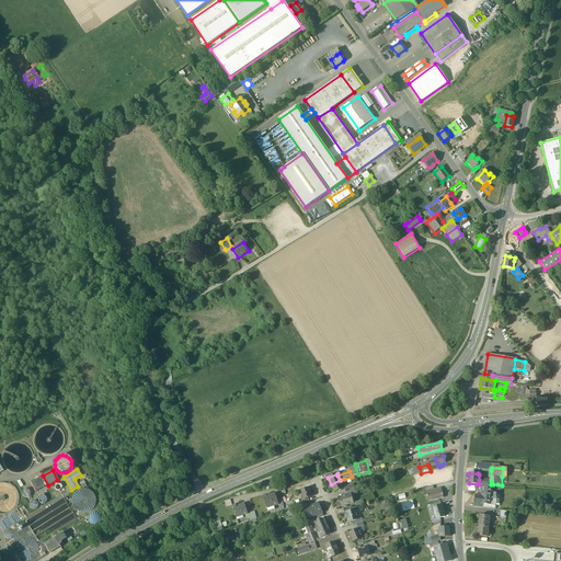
[(43,476),(31,482),(35,492),(48,485),(43,476)]
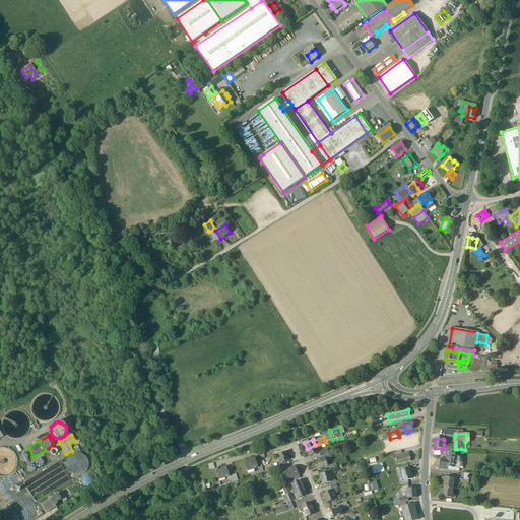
[(315,445),(307,449),(310,456),(318,453),(317,449),(318,449),(316,445),(315,445)]
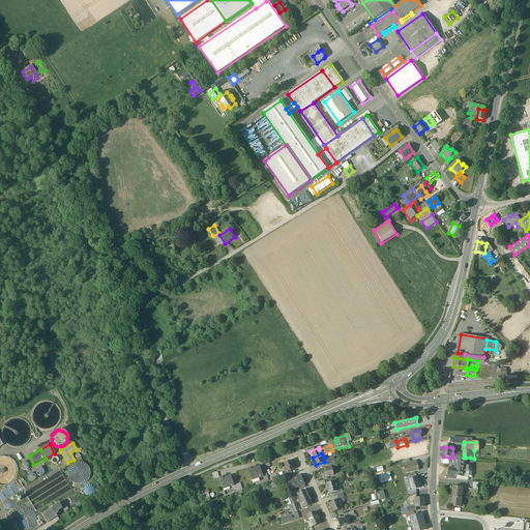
[(410,463),(403,465),(404,468),(404,469),(405,470),(406,470),(407,473),(419,470),(418,467),(418,466),(416,467),(415,461),(410,463)]
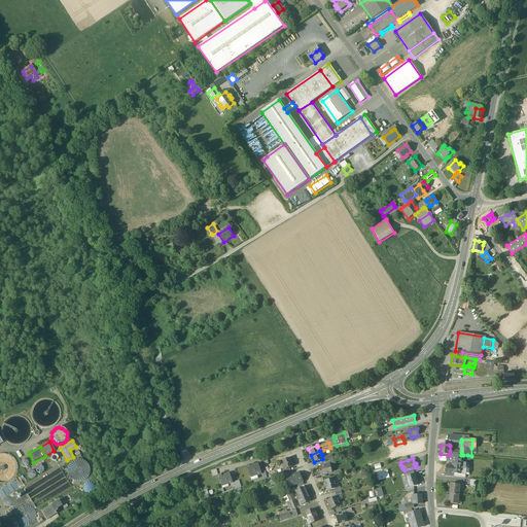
[(290,459),(282,461),(284,470),(289,468),(293,467),(290,459)]
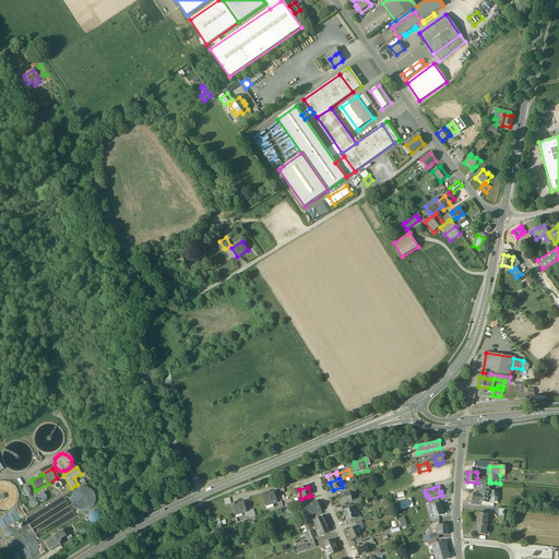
[(490,491),(480,490),(480,491),(480,495),(479,497),(478,502),(480,502),(486,503),(490,503),(491,494),(491,491),(490,491)]
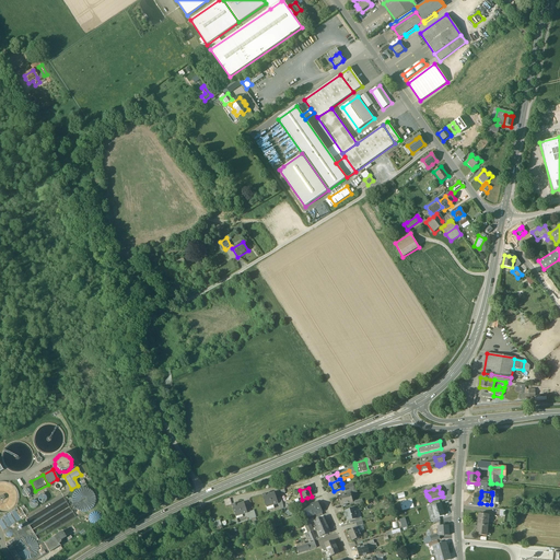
[(275,494),(269,496),(269,494),(266,496),(263,497),(266,508),(278,504),(277,500),(275,494)]
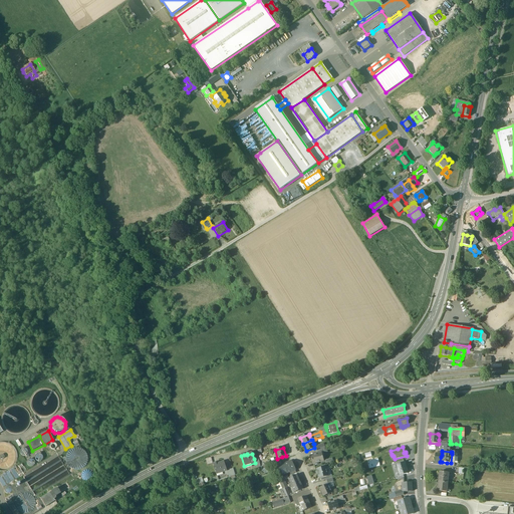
[(317,455),(310,457),(312,465),(324,462),(322,454),(317,455)]
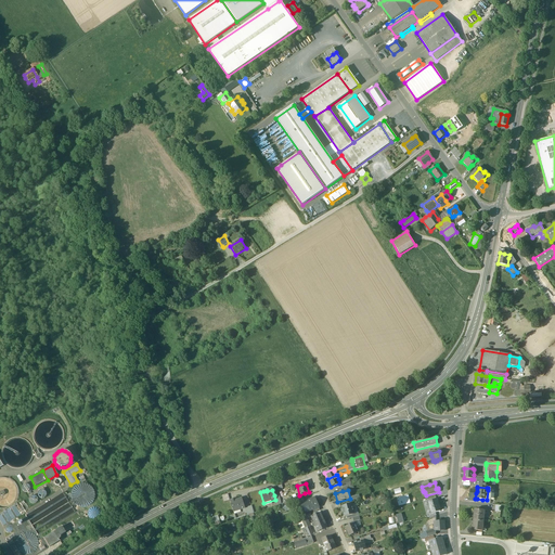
[(408,497),(392,500),(395,507),(410,503),(408,497)]
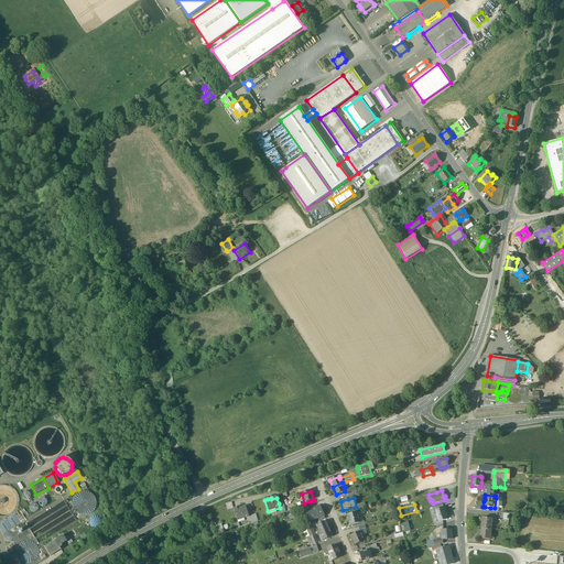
[(246,508),(238,510),(238,509),(234,510),(238,521),(249,517),(246,508)]
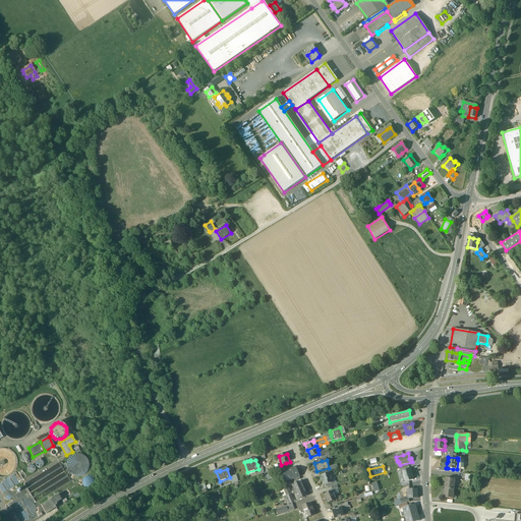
[(295,469),(287,472),(291,480),(299,477),(295,469)]
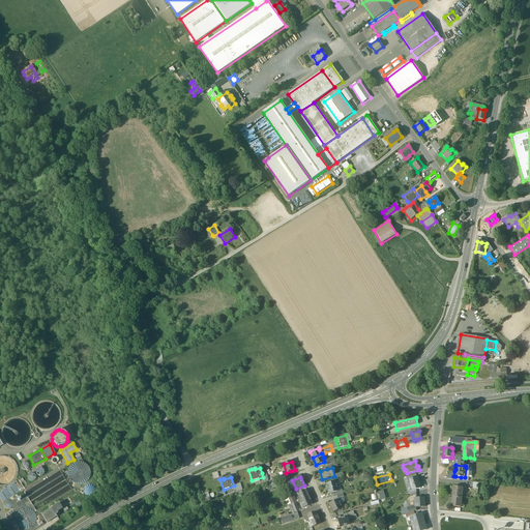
[(417,477),(409,479),(412,490),(412,491),(416,490),(420,489),(417,477)]
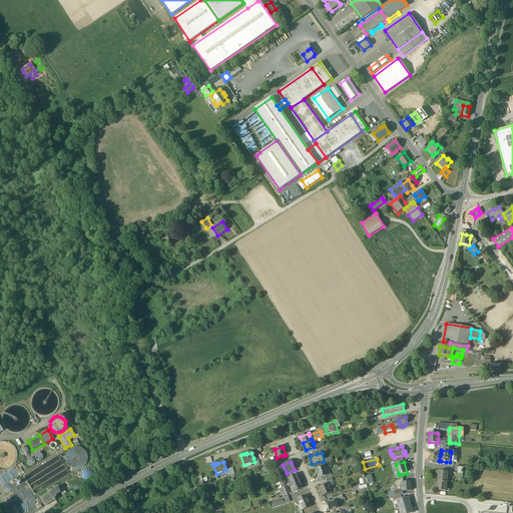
[(325,466),(316,469),(319,478),(326,477),(328,476),(325,466)]
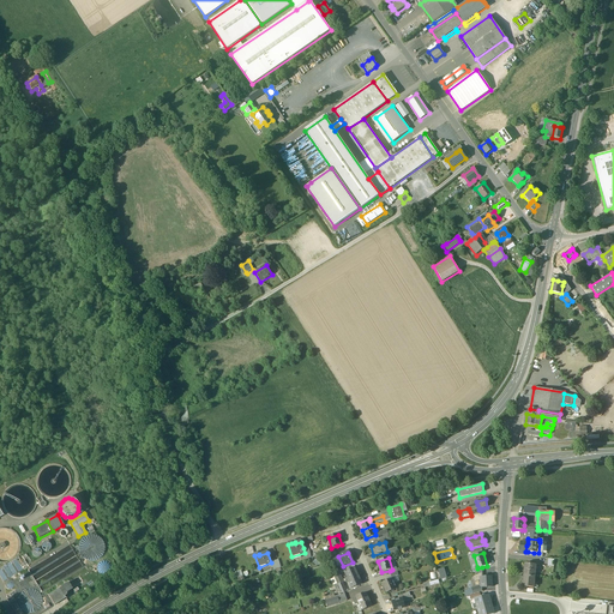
[(337,569),(335,564),(331,565),(335,573),(338,572),(344,570),(343,566),(337,569)]
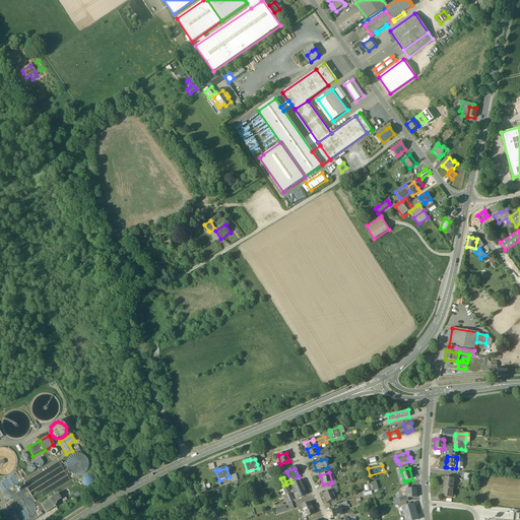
[(454,478),(445,477),(444,488),(453,489),(454,478)]
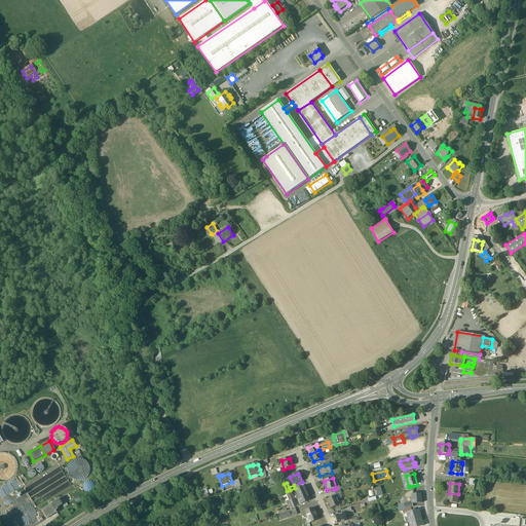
[(295,490),(295,491),(297,496),(298,498),(307,494),(304,487),(297,490),(295,490)]
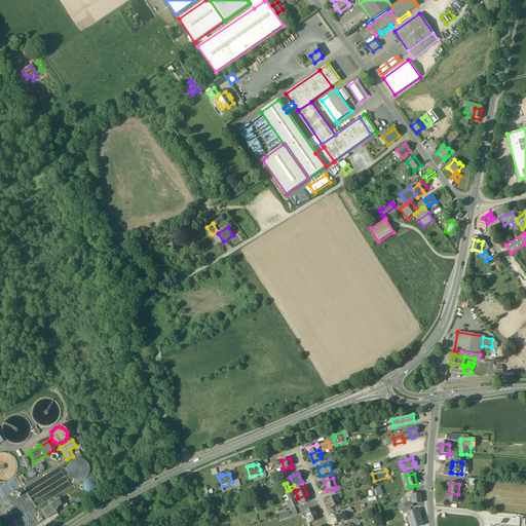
[(291,492),(290,490),(287,491),(286,491),(290,501),(293,500),(294,499),(294,497),(291,492)]
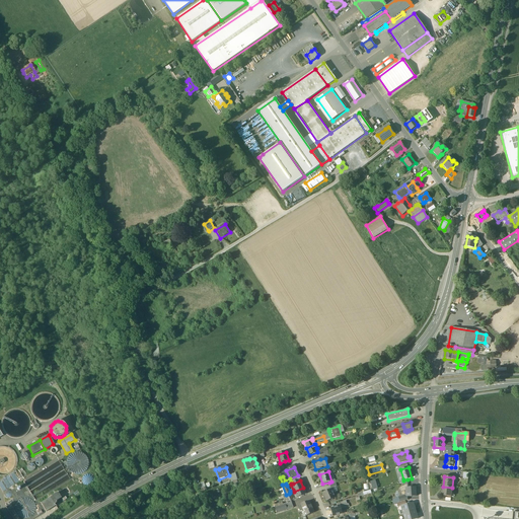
[(452,488),(443,487),(442,496),(451,497),(452,488)]
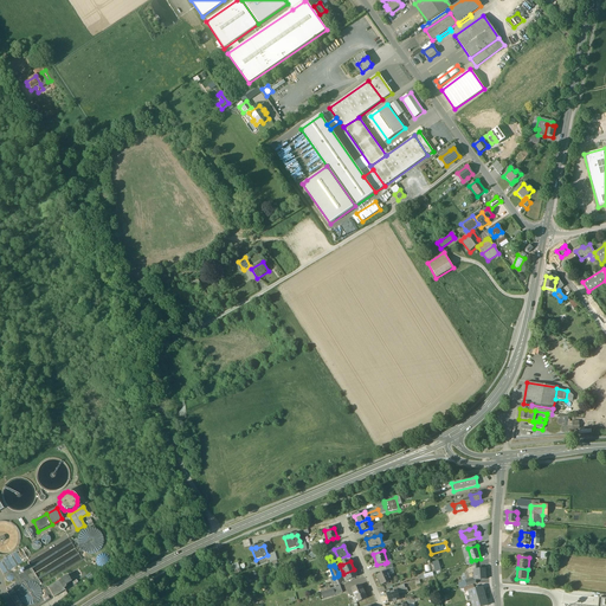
[(78,569),(68,577),(66,577),(62,579),(65,585),(70,581),(81,574),(78,569)]
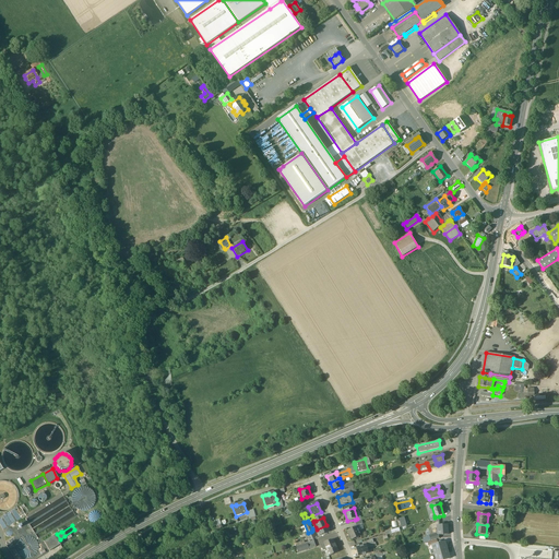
[(326,525),(317,530),(319,533),(320,537),(323,535),(330,533),(326,525)]
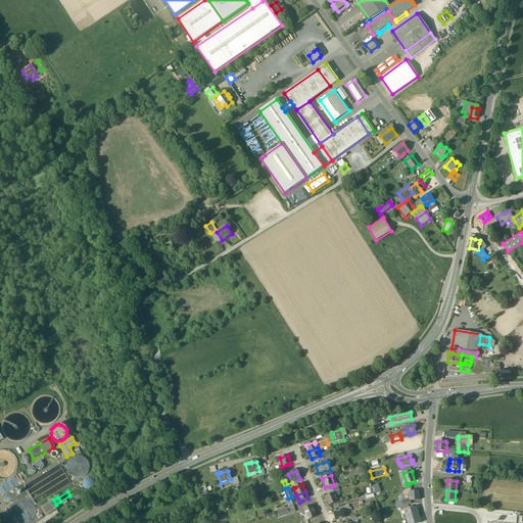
[(419,491),(410,491),(410,500),(411,502),(419,501),(419,491)]
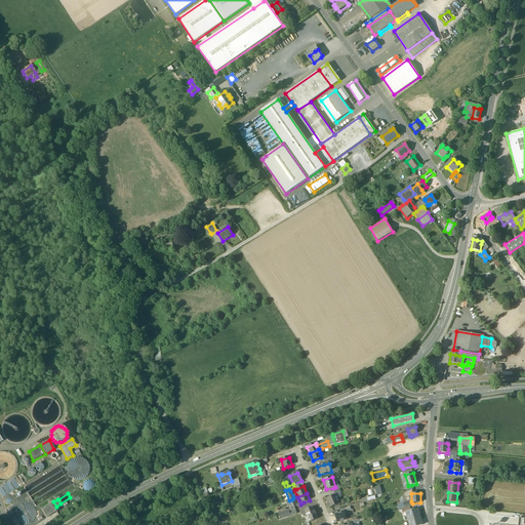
[(334,495),(326,499),(330,508),(339,503),(337,499),(336,500),(334,495)]
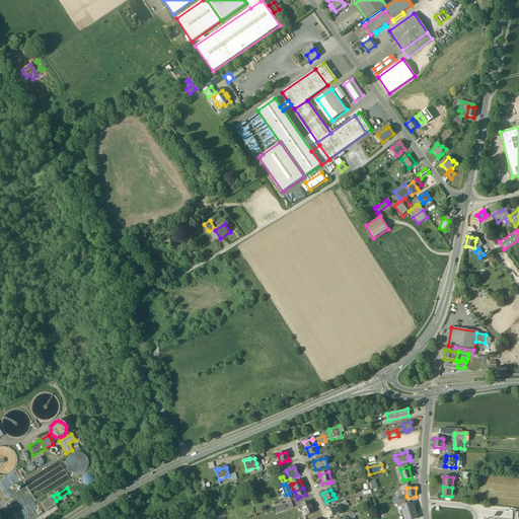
[(53,496),(41,504),(46,512),(56,506),(54,505),(56,504),(56,503),(56,502),(56,501),(53,496)]
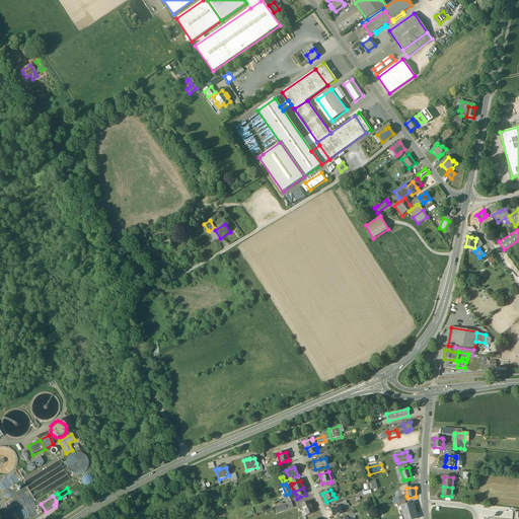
[(309,502),(301,505),(304,513),(302,514),(304,518),(314,513),(309,502)]
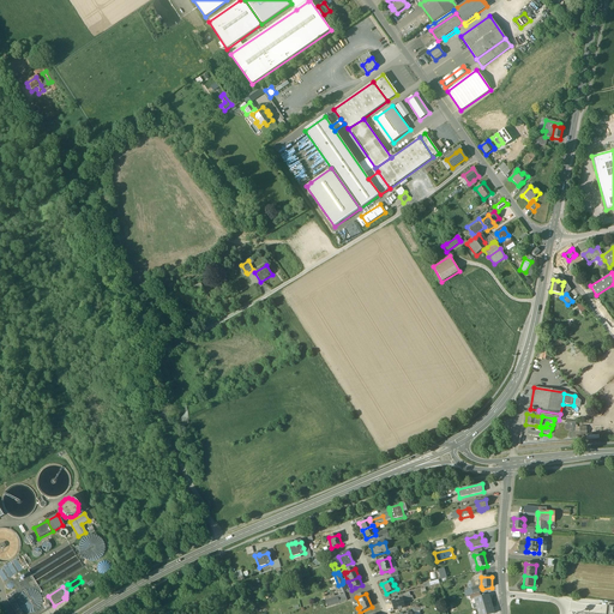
[(474,600),(476,609),(492,605),(488,595),(481,597),(474,600)]
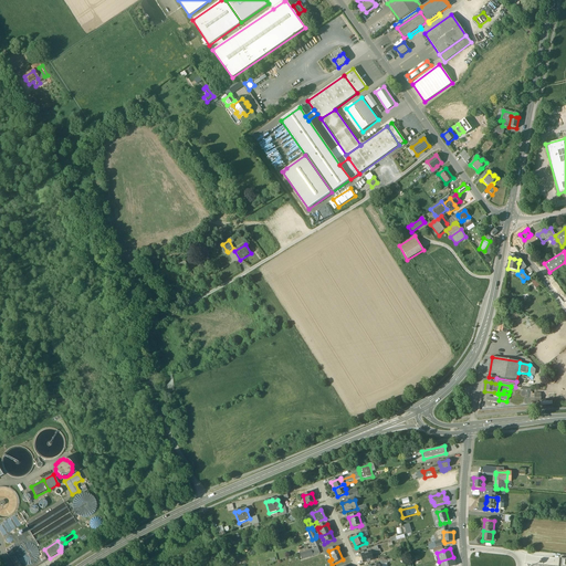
[(19,565),(10,551),(7,553),(14,565),(19,565)]
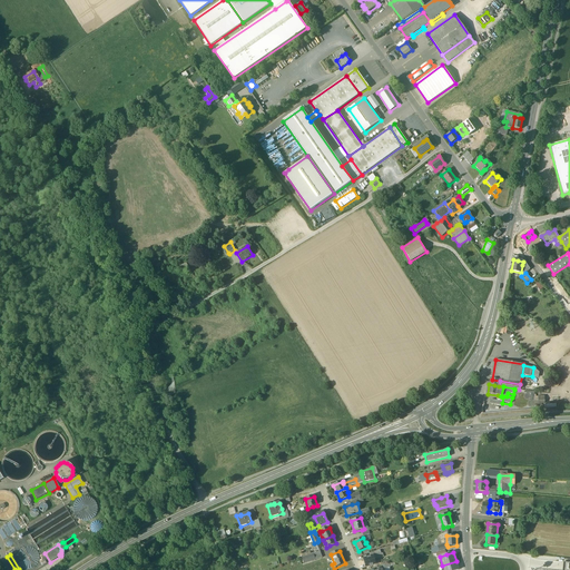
[(314,554),(302,558),(304,564),(316,560),(314,554)]
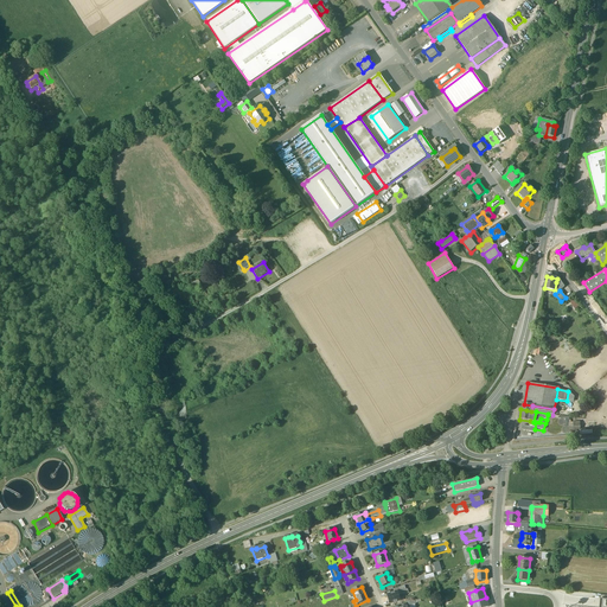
[(397,592),(387,595),(390,605),(401,601),(397,592)]
